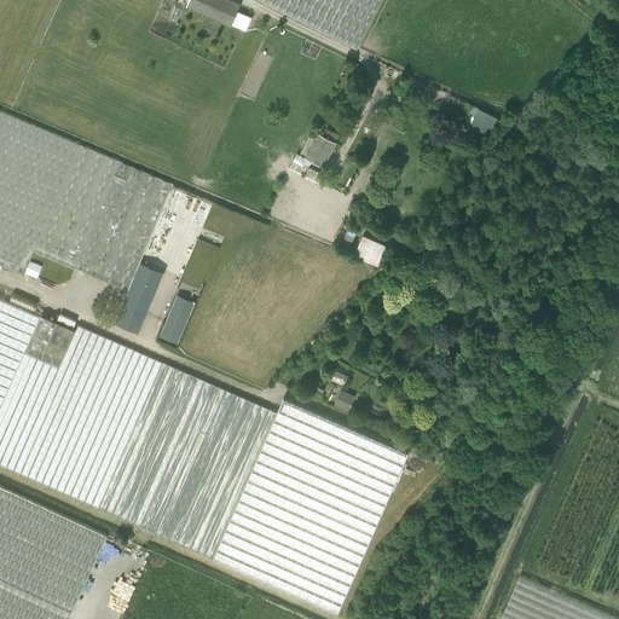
[(231,27),(241,6),(241,5),(231,0),(189,0),(186,9),(231,27)]
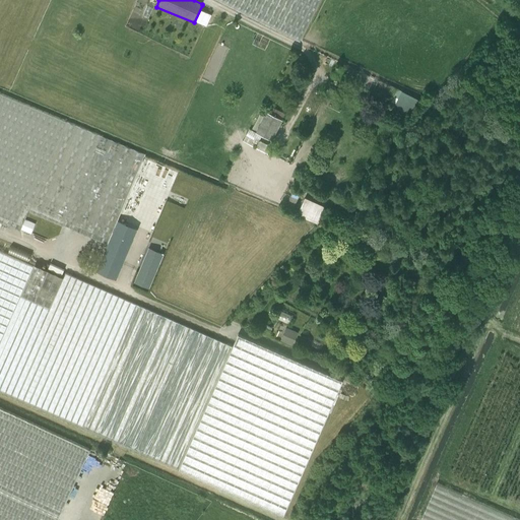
[(217,0),(300,42),(320,0),(217,0)]
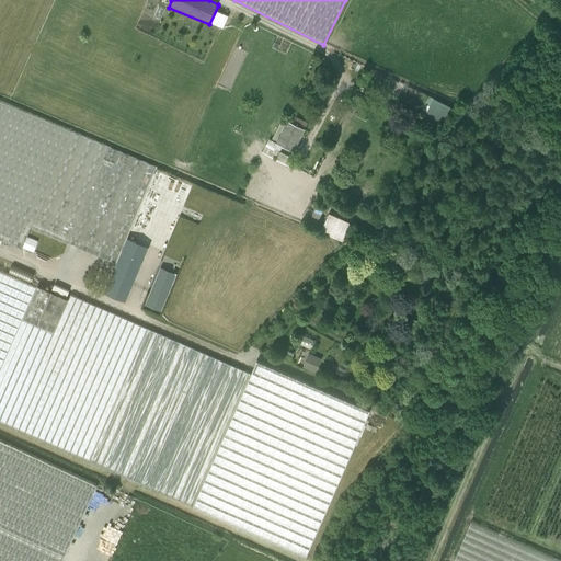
[(422,110),(426,112),(424,116),(445,126),(448,117),(450,118),(455,109),(434,98),(428,94),(422,110)]
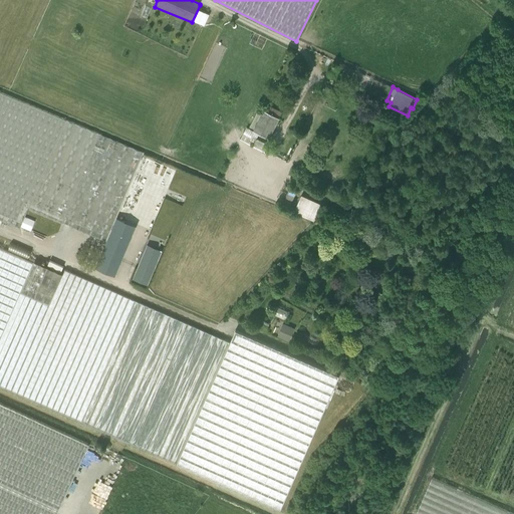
[(105,242),(110,230),(143,153),(0,93),(0,220),(20,229),(20,227),(24,217),(28,210),(105,242)]
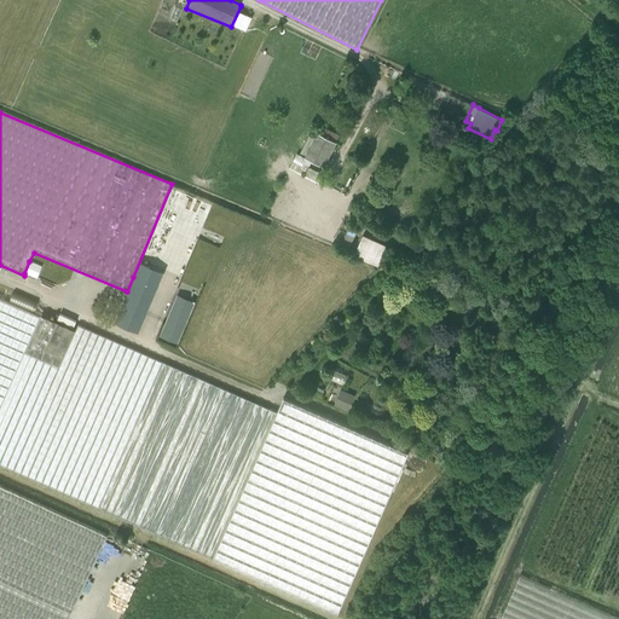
[(320,134),(317,133),(311,131),(299,154),(324,166),(336,143),(339,136),(324,127),(320,134)]
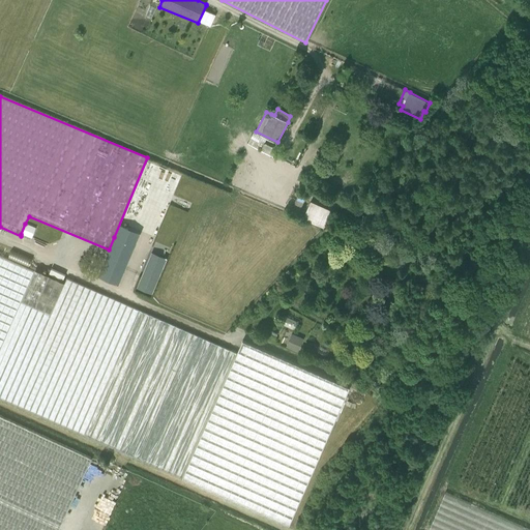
[(307,194),(300,190),(292,209),(299,212),(307,194)]
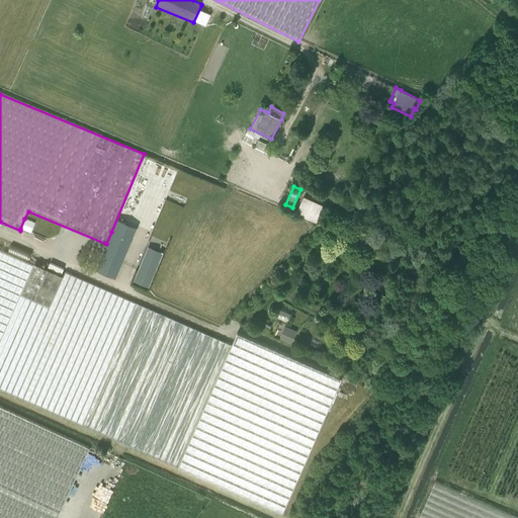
[(304,196),(303,199),(296,212),(317,222),(324,205),(304,196)]
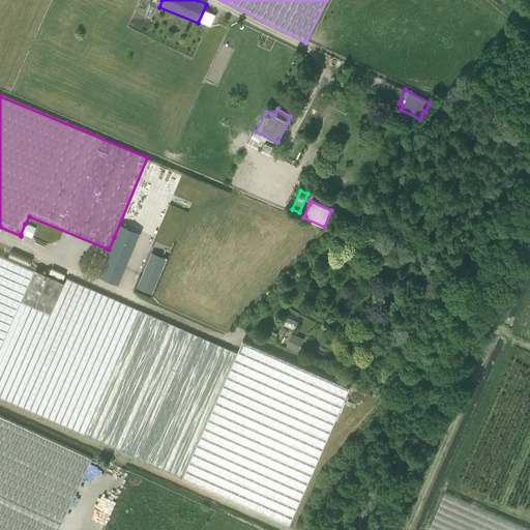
[(35,229),(25,224),(21,234),(31,238),(35,229)]
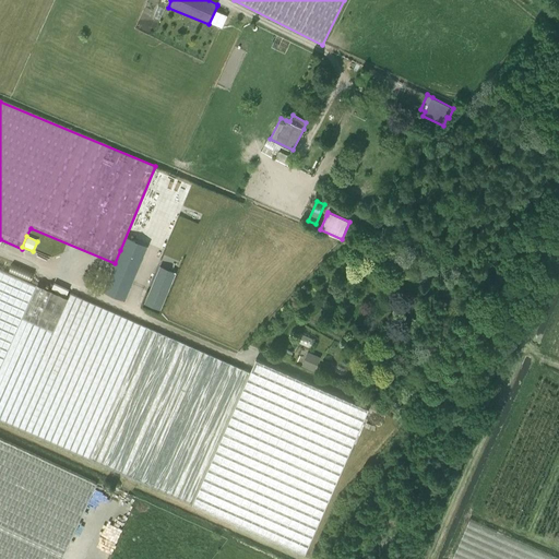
[(141,258),(120,250),(115,263),(103,292),(123,300),(141,258)]
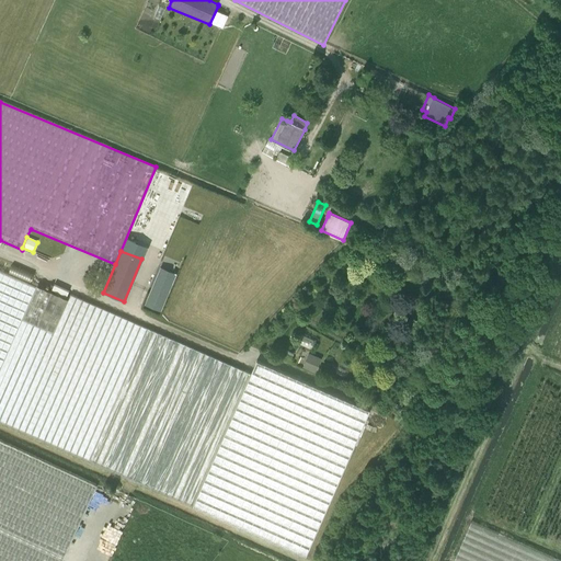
[(0,421),(306,556),(370,411),(256,361),(251,374),(70,295),(68,299),(65,297),(39,286),(38,287),(0,270),(0,421)]
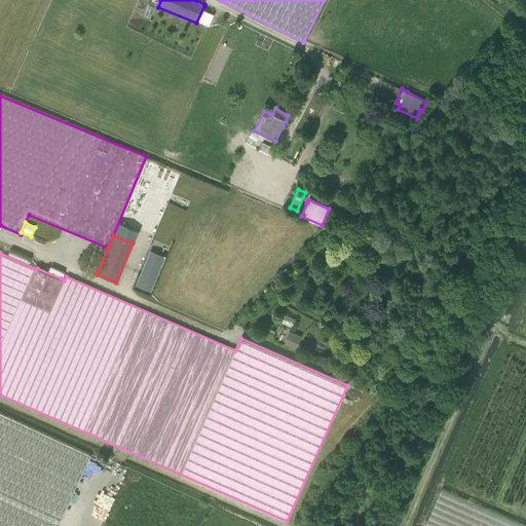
[(283,313),(278,322),(292,328),(296,320),(283,313)]
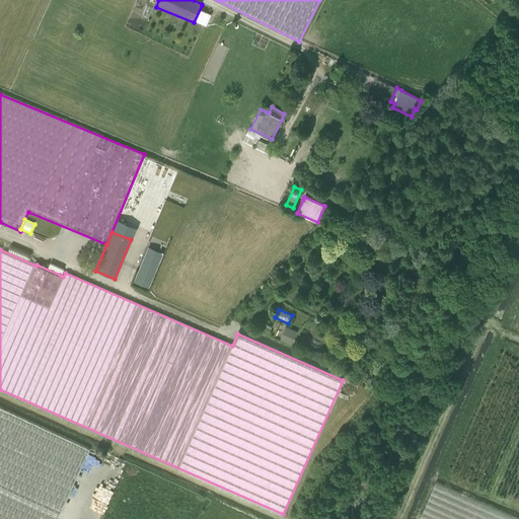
[(286,326),(280,341),(292,346),(298,331),(286,326)]
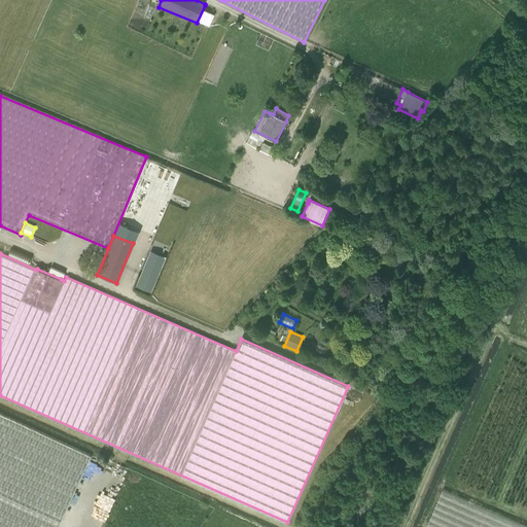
[(0,526),(58,526),(91,456),(0,414),(0,526)]
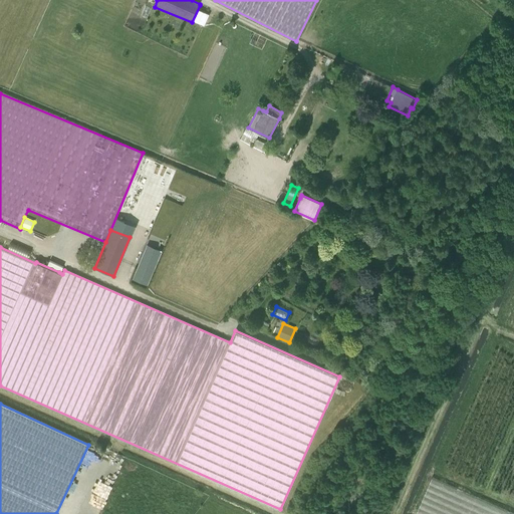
[(513,513),(432,478),(416,513),(513,513)]
